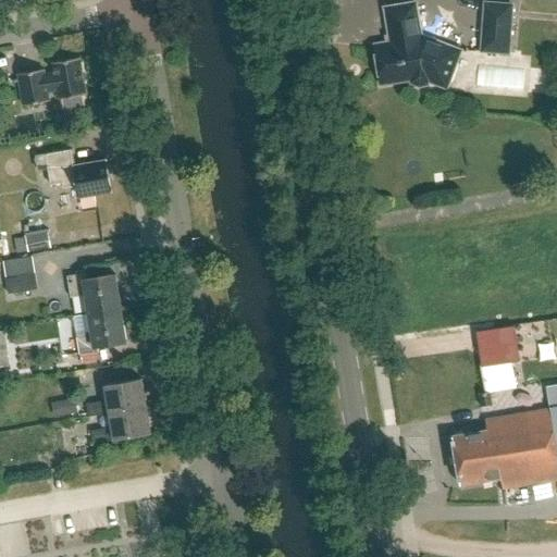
[(511,54),(516,3),(486,1),(482,52),(511,54)]
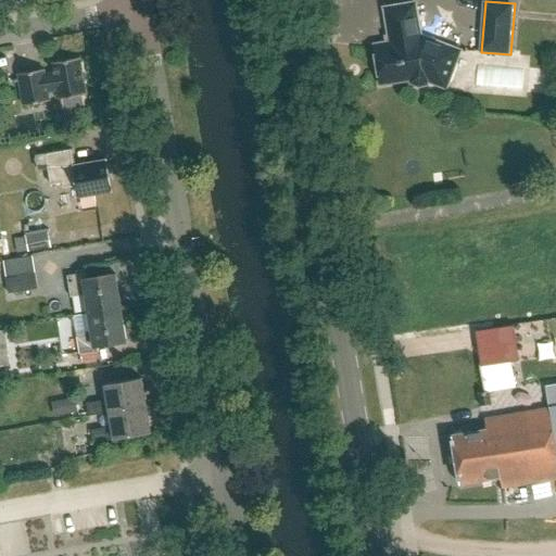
[(420,4),(390,10),(396,43),(380,47),(384,76),(399,74),(400,83),(416,80),(417,84),(424,88),(431,85),(436,75),(453,83),(465,52),(429,38),(426,39),(420,4)]
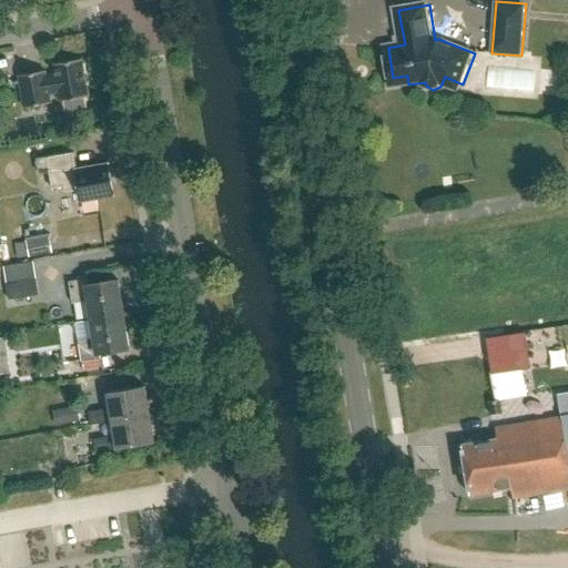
[(51,103),(49,94),(59,93),(61,102),(63,101),(66,112),(88,109),(85,98),(88,97),(81,60),(54,64),(56,75),(46,77),(46,71),(19,75),(24,108),(51,103)]
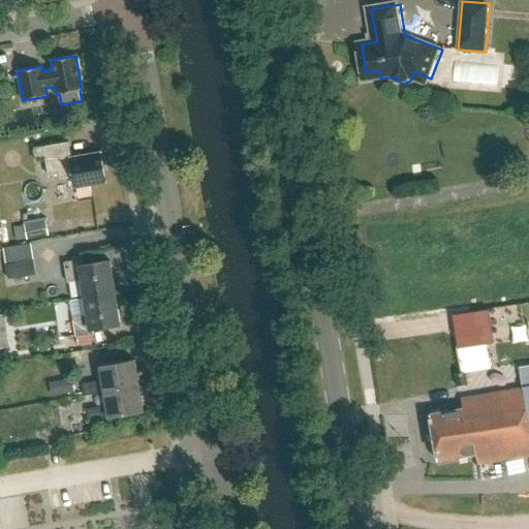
[(68,143),(43,147),(31,149),(33,163),(47,161),(49,177),(60,175),(60,179),(73,177),(75,187),(106,182),(101,154),(71,159),(68,143)]
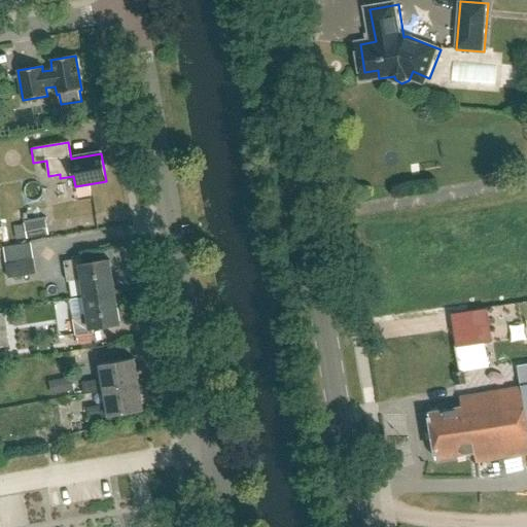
[(24,224),(27,239),(48,236),(46,220),(24,224)]
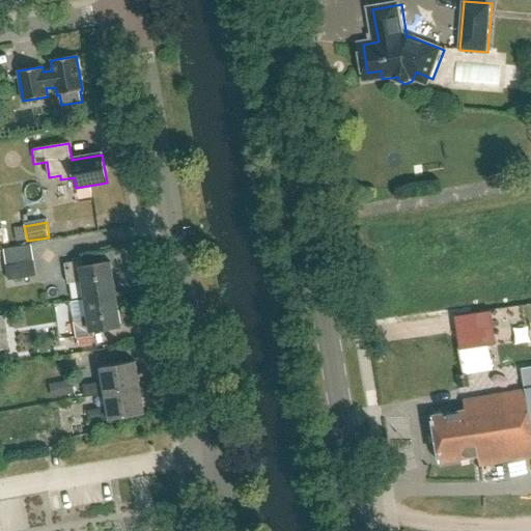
[(8,281),(36,277),(33,261),(5,266),(8,281)]
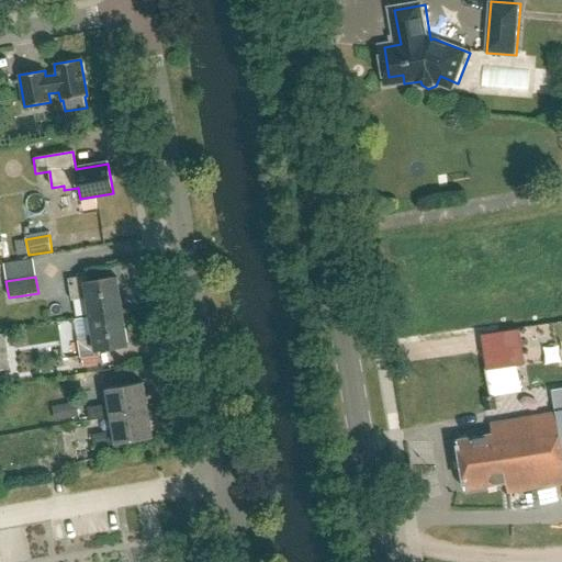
[(123,311),(117,278),(88,283),(87,277),(68,280),(71,301),(87,298),(89,316),(123,311)]
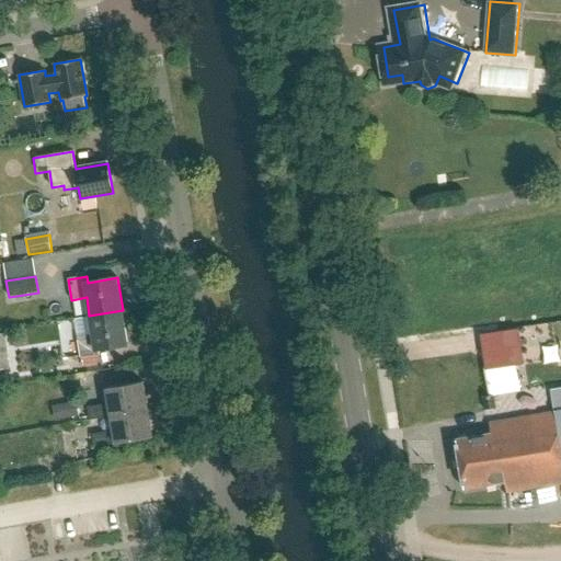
[(99,350),(128,345),(123,310),(89,316),(92,334),(78,336),(81,358),(100,355),(99,350)]
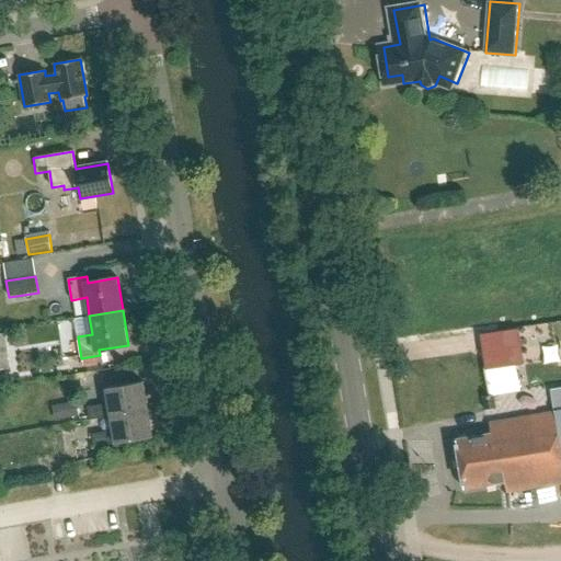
[(0,370),(10,369),(4,334),(0,334),(0,370)]
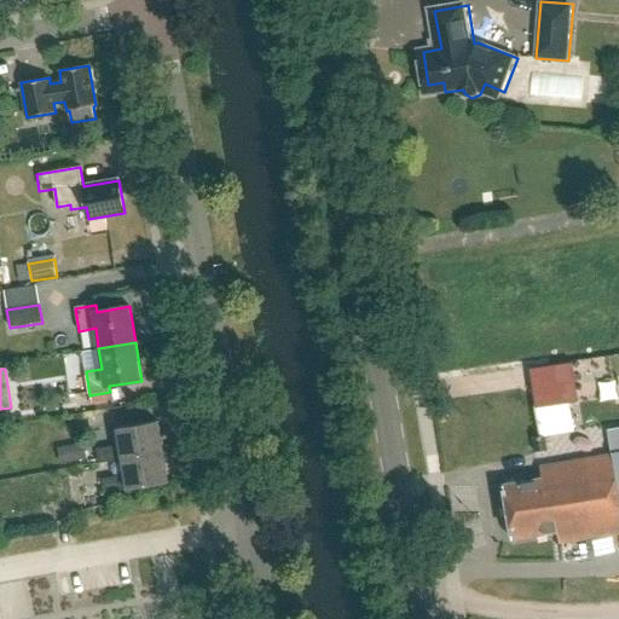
[(110,392),(90,395),(91,403),(111,399),(110,392)]
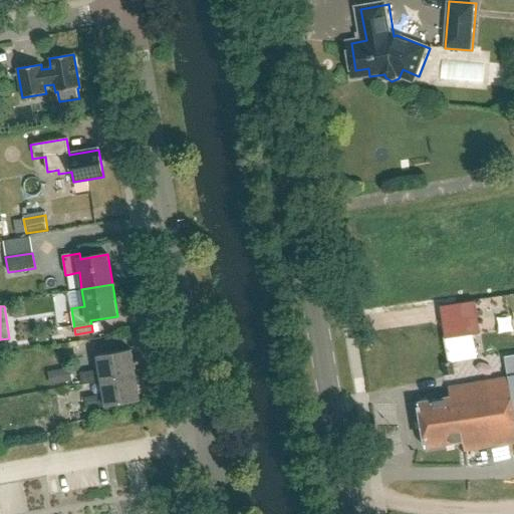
[(102,332),(103,345),(127,343),(126,331),(102,332)]
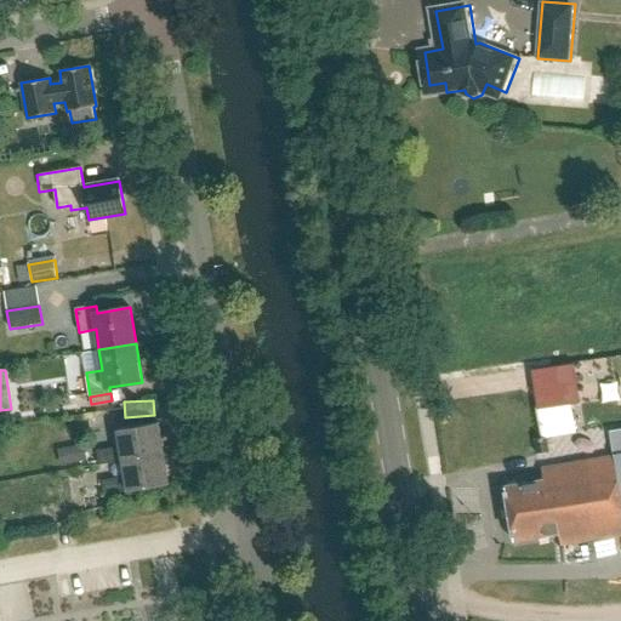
[(571,403),(537,409),(543,439),(546,438),(576,433),(571,403)]
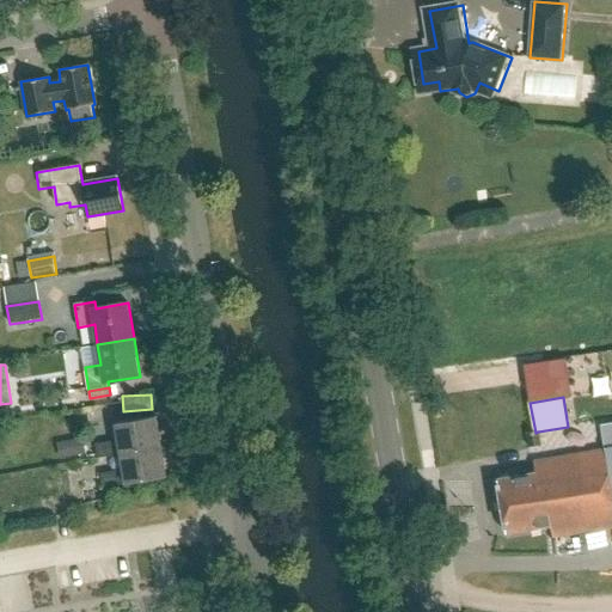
[(160,448),(155,417),(115,424),(118,442),(96,446),(98,459),(121,456),(121,454),(160,448)]
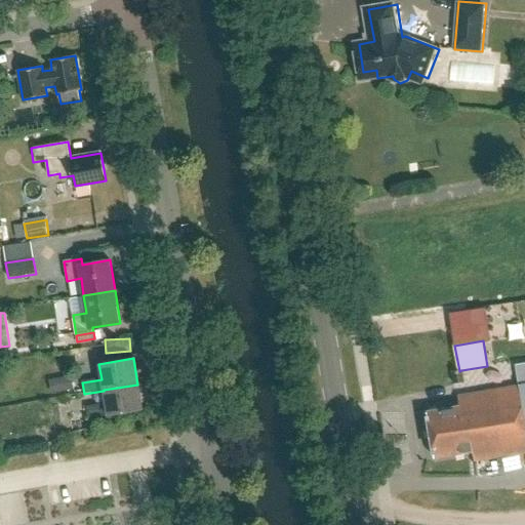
[(459,371),(450,372),(452,385),(463,382),(461,370),(459,371)]
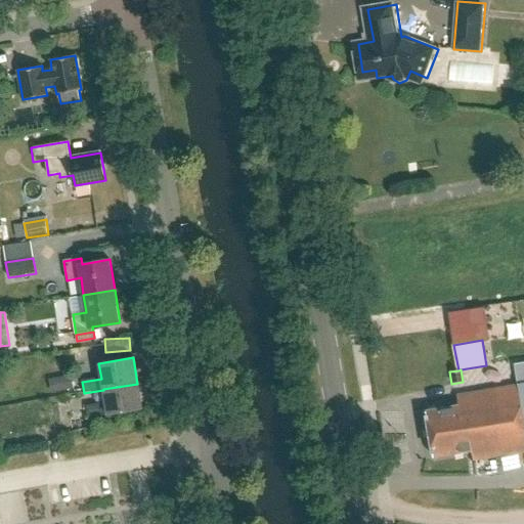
[(68,376),(49,379),(51,392),(70,389),(68,376)]
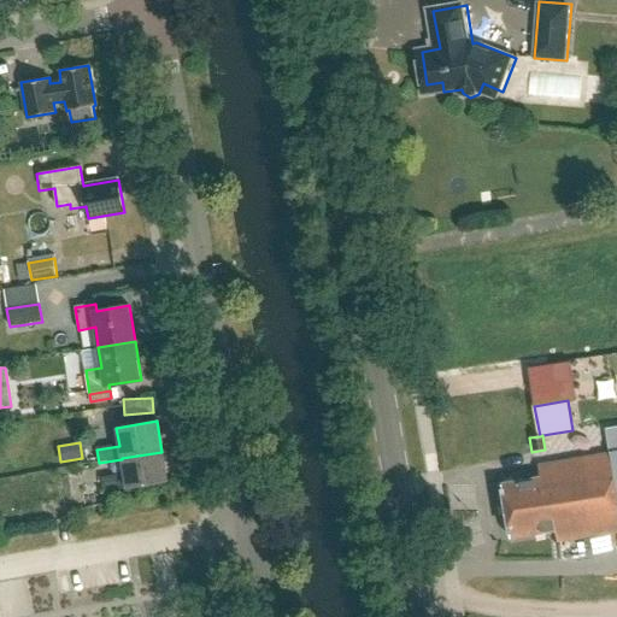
[(104,493),(168,482),(162,452),(122,458),(122,459),(124,475),(101,479),(104,493)]
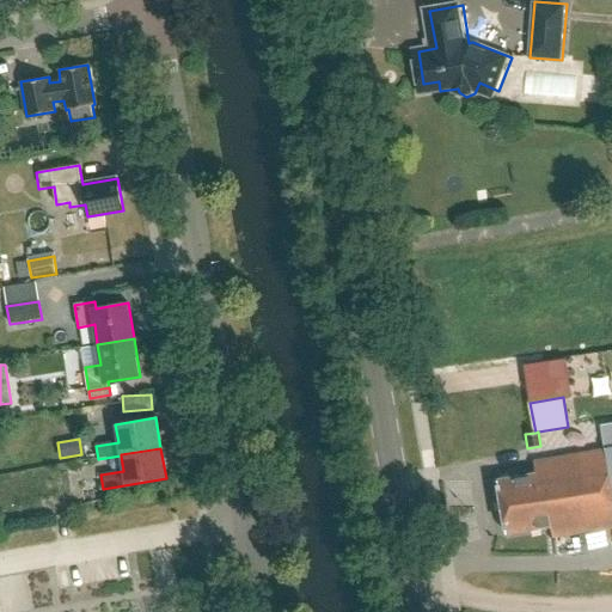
[(496,481),(506,533),(550,526),(552,538),(611,527),(611,502),(603,451),(532,463),(534,475),(496,481)]
